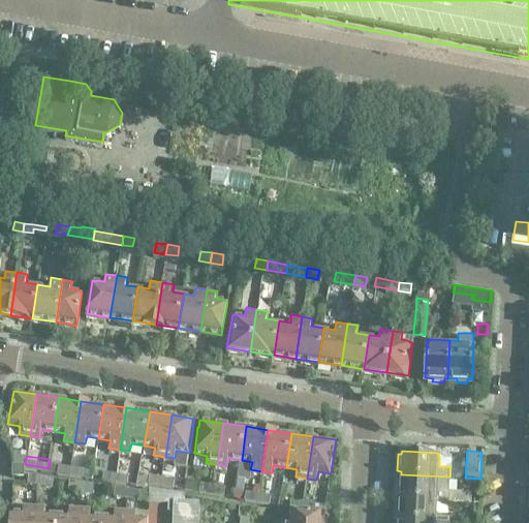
[(69,470),(70,462),(50,459),(49,468),(69,470)]
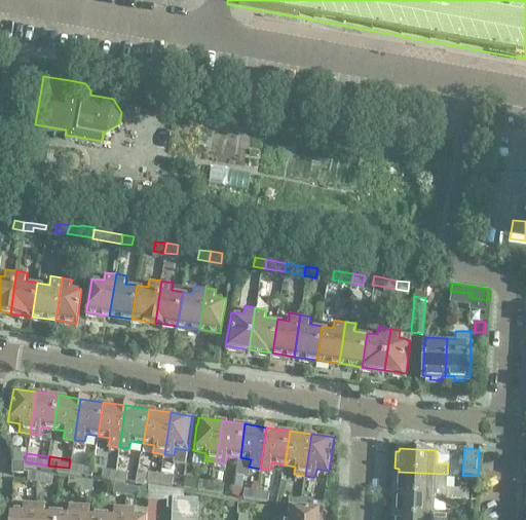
[(24,471),(25,459),(12,458),(12,471),(24,471)]
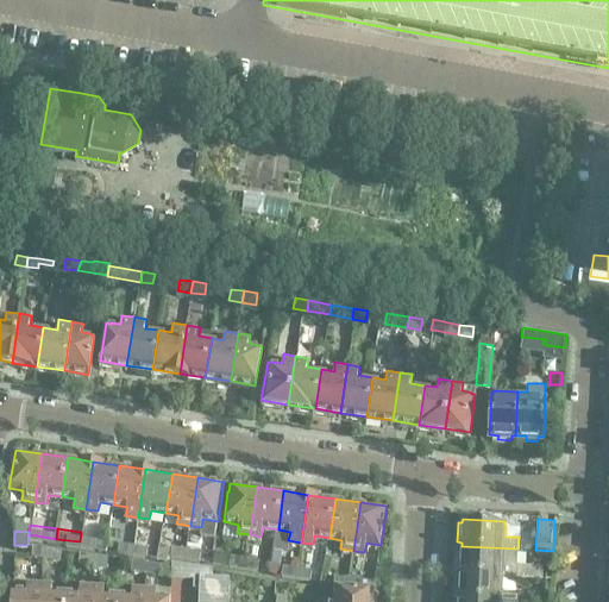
[(81,532),(80,541),(94,544),(95,534),(81,532)]
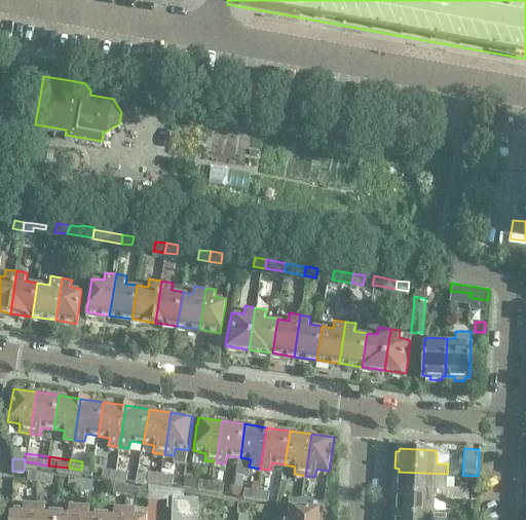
[(114,475),(115,466),(103,463),(102,473),(114,475)]
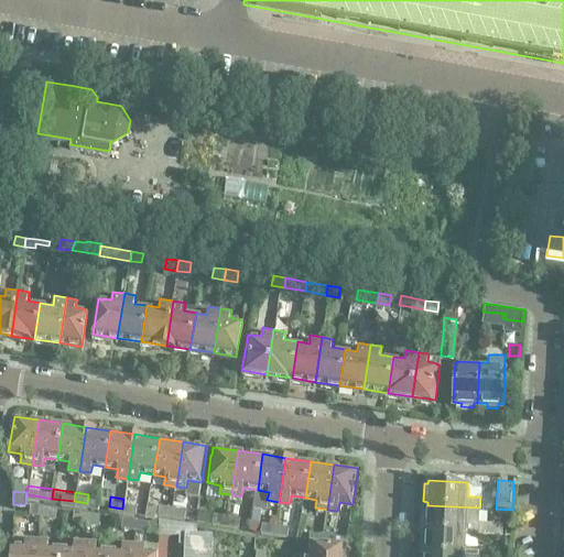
[(123,499),(122,509),(136,511),(137,501),(123,499)]
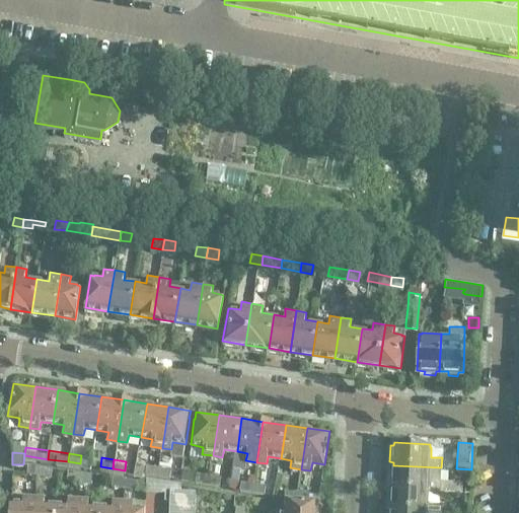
[(41,463),(28,461),(27,470),(40,472),(41,463)]
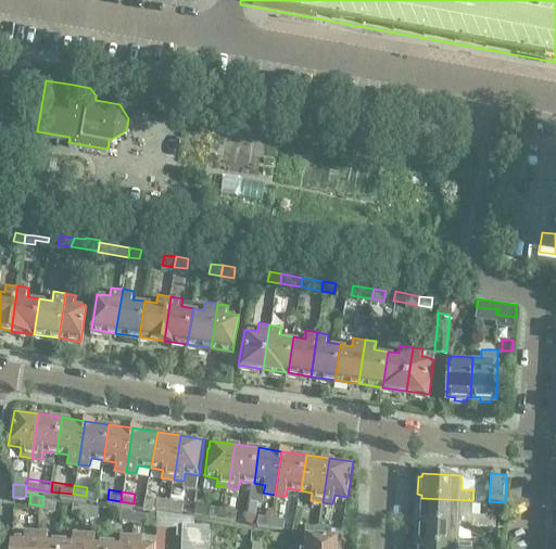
[(171,506),(172,497),(159,495),(158,503),(171,506)]
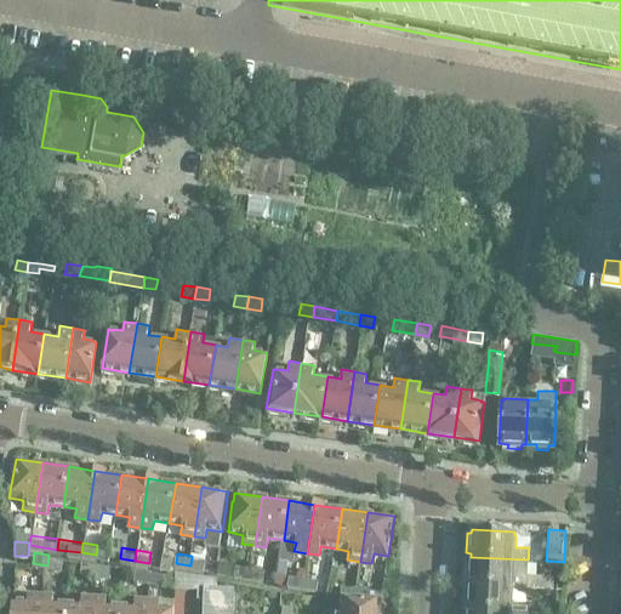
[(61,568),(63,557),(49,555),(47,566),(61,568)]
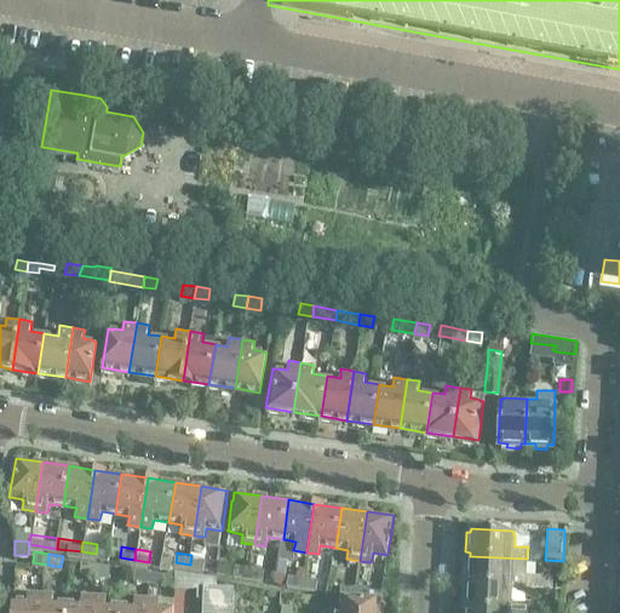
[(191,555),(190,565),(214,569),(217,559),(191,555)]
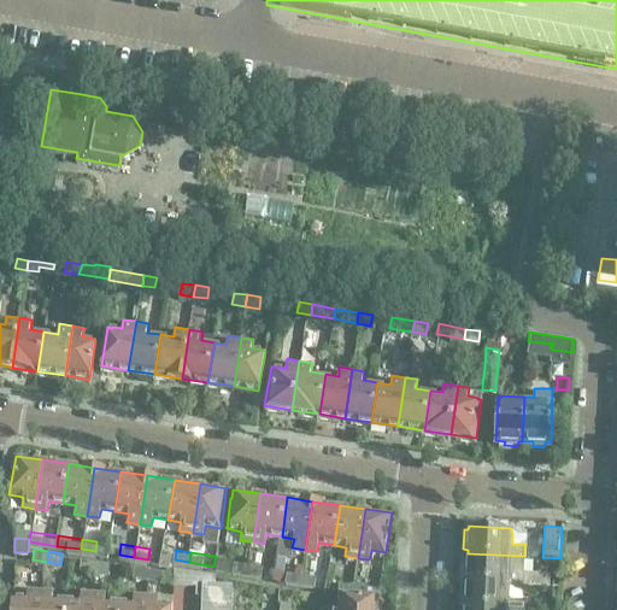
[(466,576),(466,580),(511,581),(550,582),(551,570),(524,569),(524,556),(468,553),(466,557),(463,556),(462,576),(466,576)]
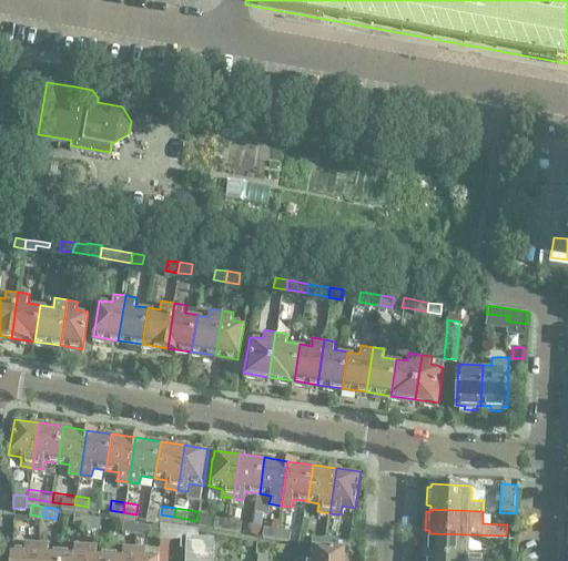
[(88,522),(89,513),(75,511),(74,520),(88,522)]
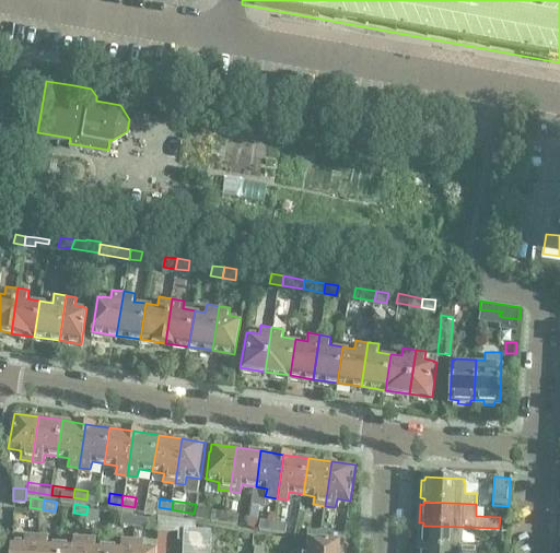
[(226,519),(228,509),(201,505),(200,515),(226,519)]
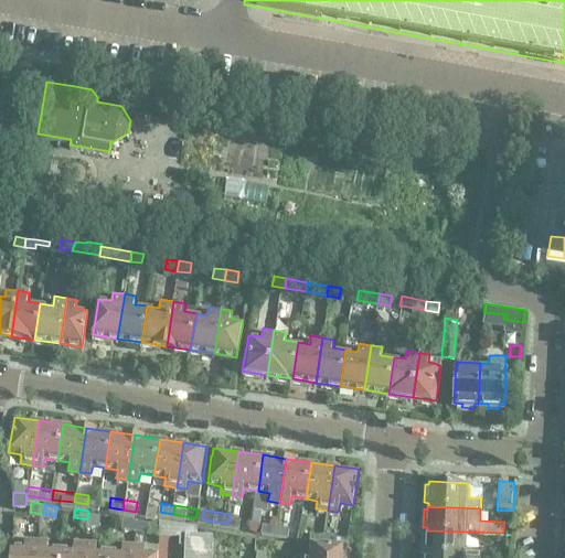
[(88,511),(87,519),(100,522),(102,513),(88,511)]
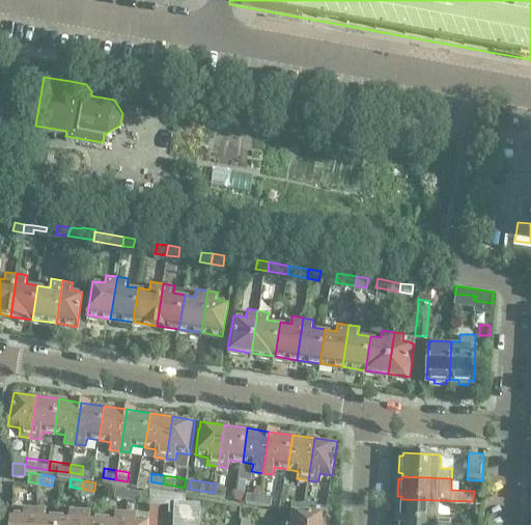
[(216,484),(215,493),(227,495),(236,495),(238,488),(228,486),(216,484)]
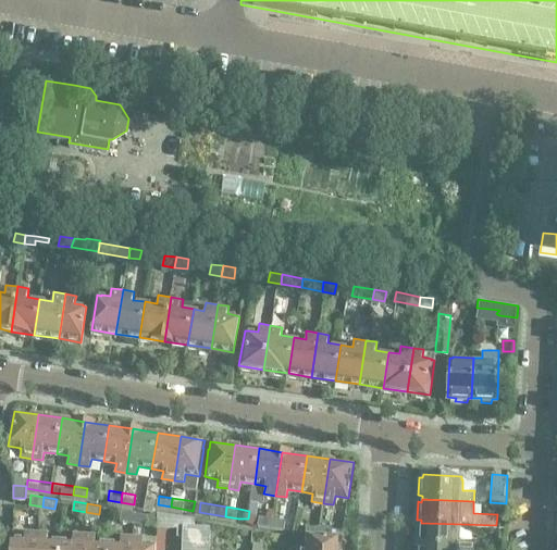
[(135,520),(136,510),(123,508),(122,517),(135,520)]
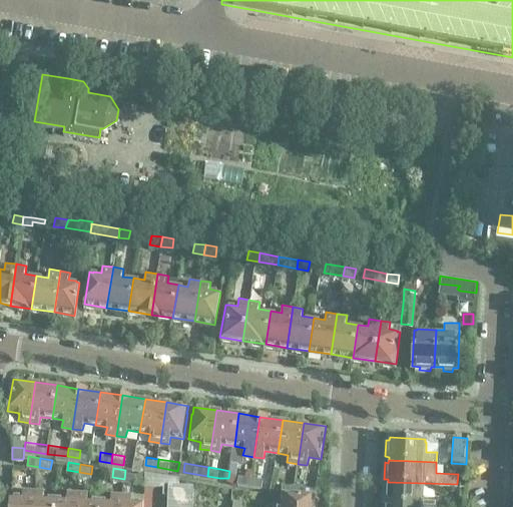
[(125,470),(124,479),(136,481),(137,472),(125,470)]
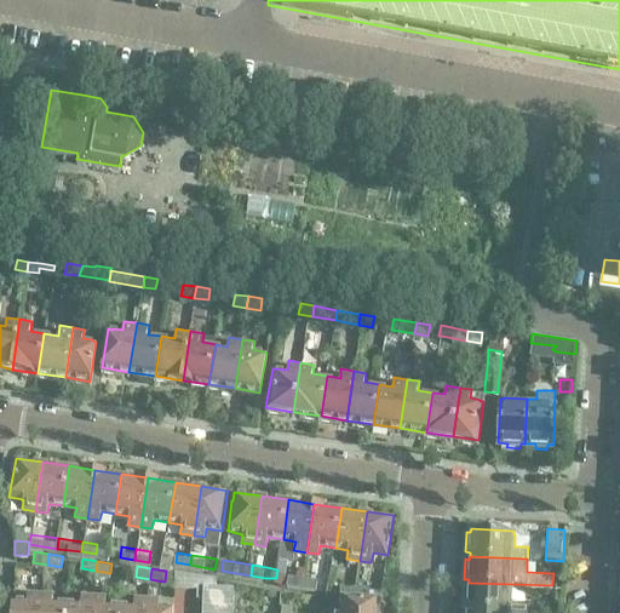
[(196,595),(202,596),(201,612),(231,612),(234,584),(216,583),(216,574),(174,568),(174,584),(197,586),(196,595)]
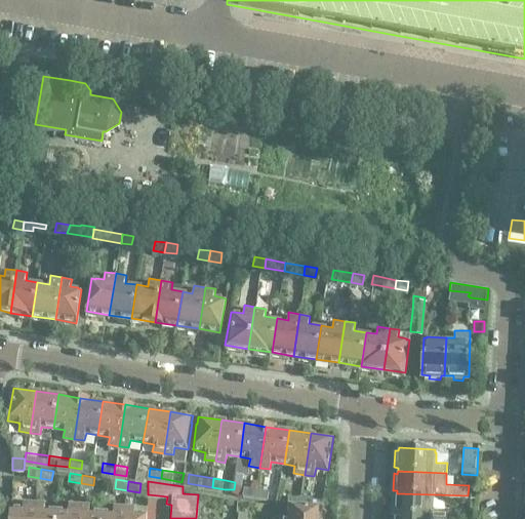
[(255,494),(256,485),(242,483),(235,482),(234,489),(241,492),(255,494)]
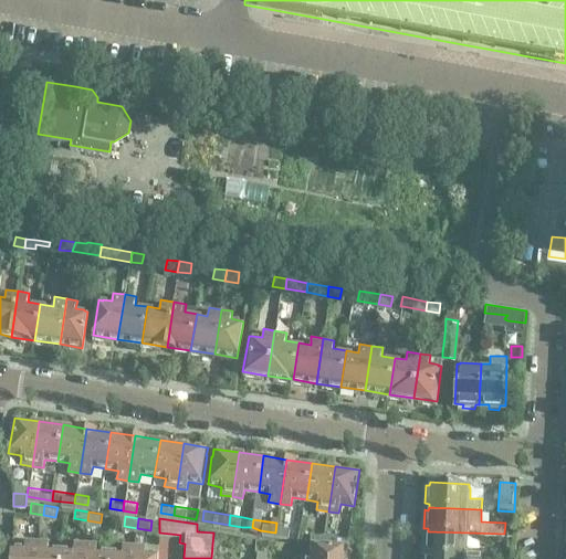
[(276,523),(275,533),(289,535),(290,525),(276,523)]
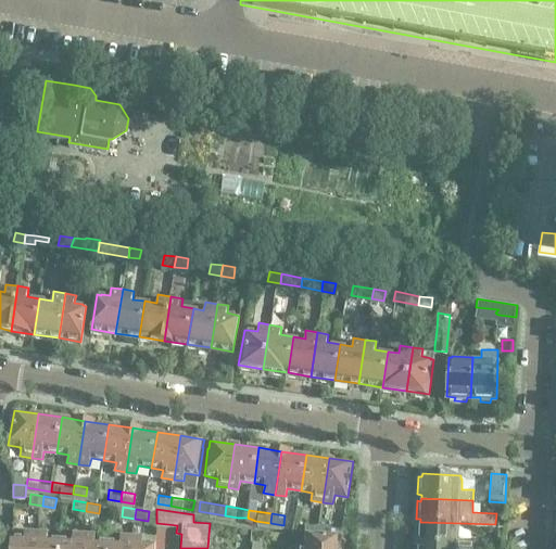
[(318,532),(318,522),(305,521),(305,531),(318,532)]
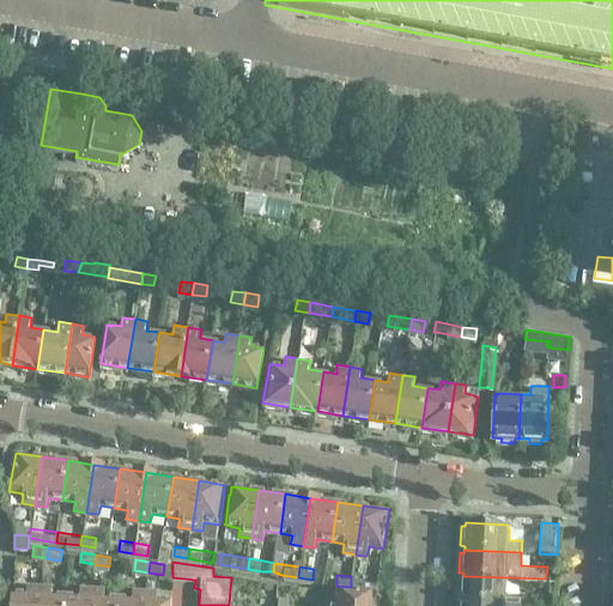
[(365,577),(351,576),(351,587),(377,588),(377,580),(365,580),(365,577)]
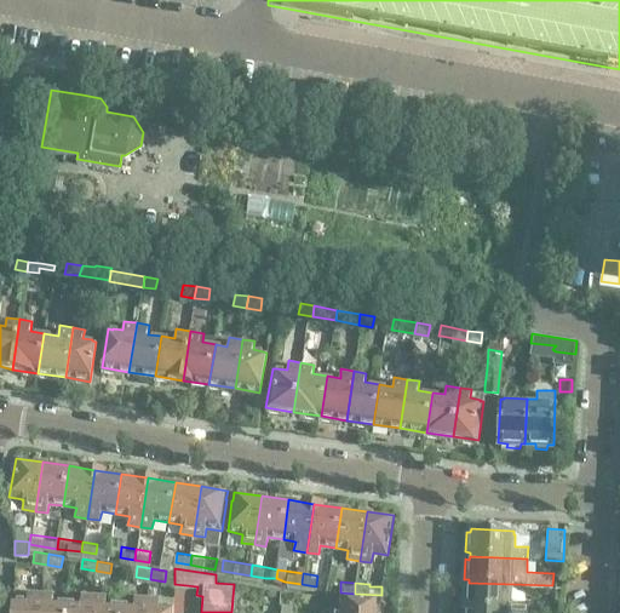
[(468,605),(468,608),(512,611),(555,612),(555,601),(512,600),(514,584),(469,583),(469,585),(464,585),(463,605),(468,605)]
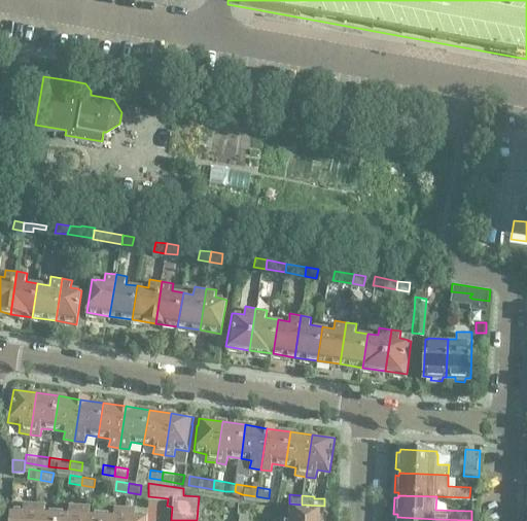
[(240,520),(249,520),(249,499),(241,499),(240,520)]
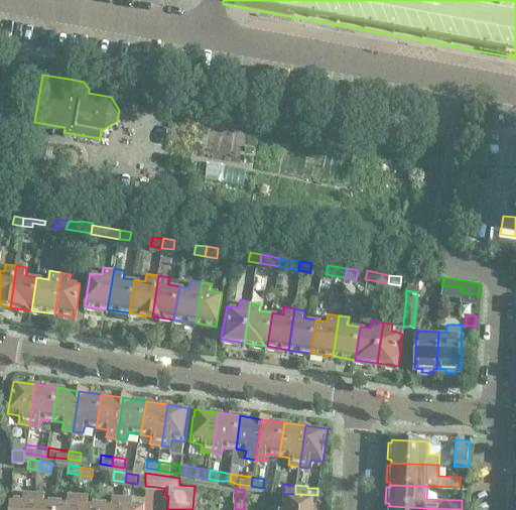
[(15,498),(10,498),(9,509),(32,509),(33,491),(23,490),(23,498),(15,498)]
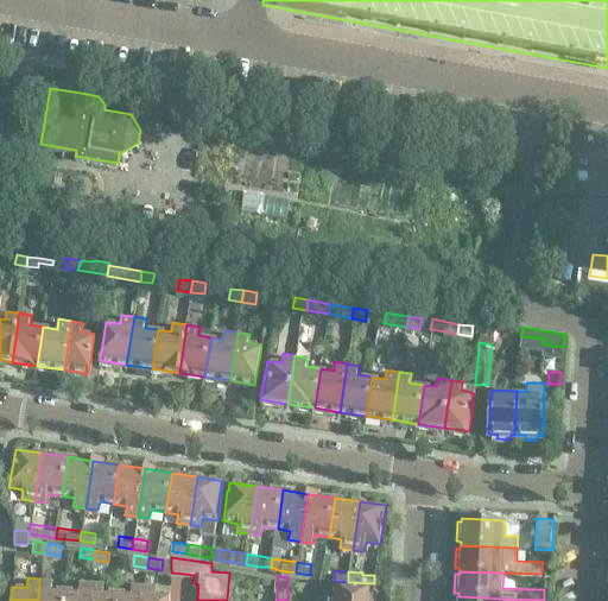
[(39,579),(38,600),(65,600),(67,589),(52,588),(52,579),(39,579)]
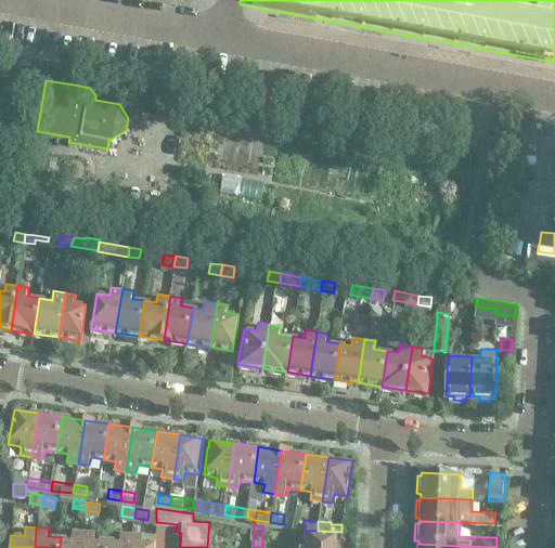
[(61,537),(60,547),(84,547),(85,530),(73,529),(72,537),(61,537)]
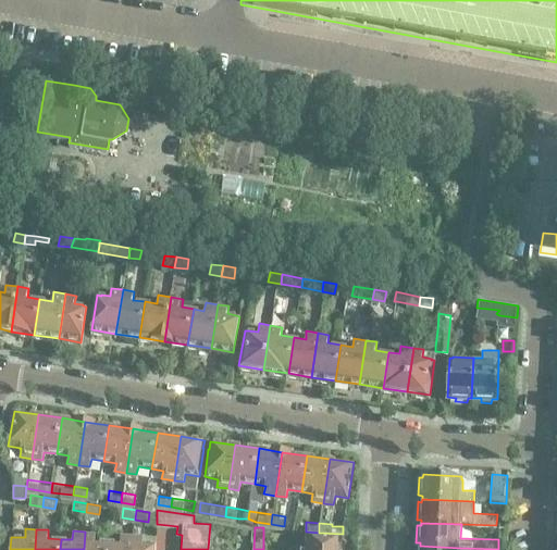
[(85,532),(84,549),(109,549),(109,540),(96,539),(96,532),(85,532)]
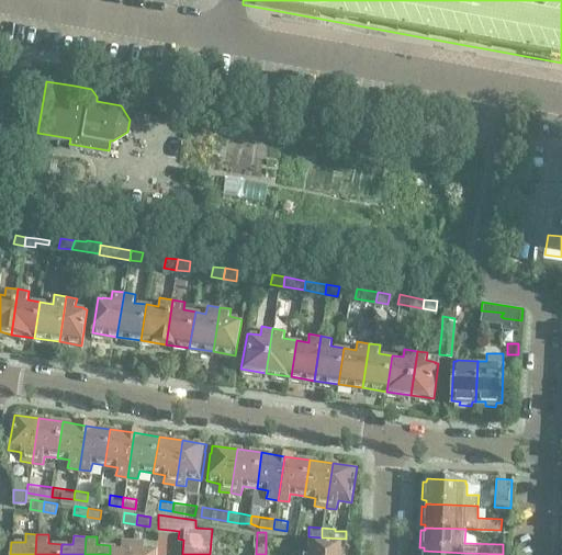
[(301,551),(300,554),(344,554),(346,539),(322,537),(308,536),(307,551),(301,551)]
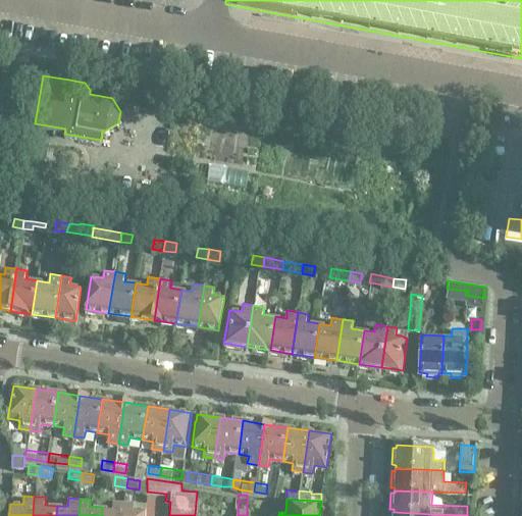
[(102,507),(102,515),(123,515),(124,501),(113,500),(112,508),(102,507)]
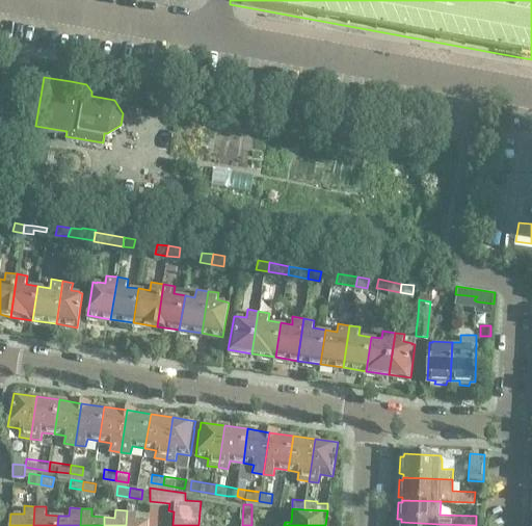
[(127,510),(126,525),(148,525),(149,518),(143,518),(143,517),(137,517),(137,510),(127,510)]
